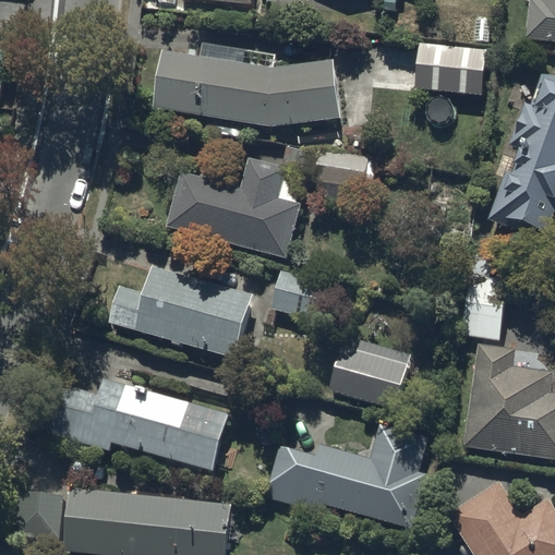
[(382,0),(382,10),(395,11),(396,0),(382,0)]
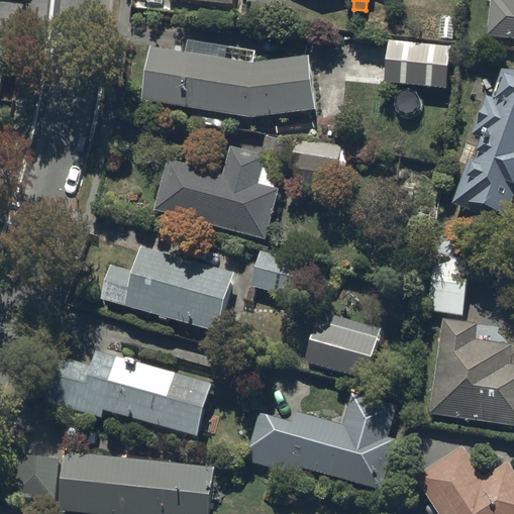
[(491,0),(486,35),(513,38),(513,0),(491,0)]
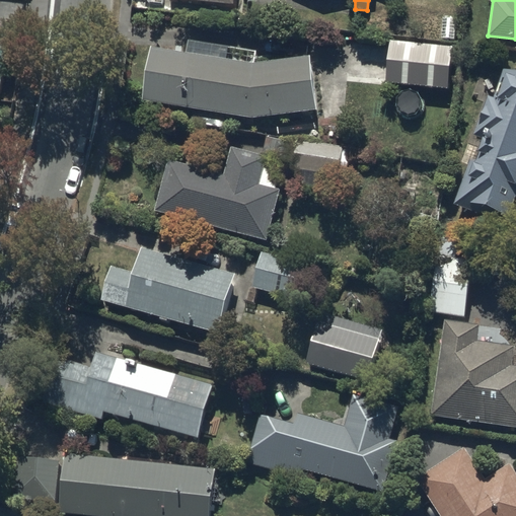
[(438,43),(345,35),(342,74),(435,81),(438,43)]
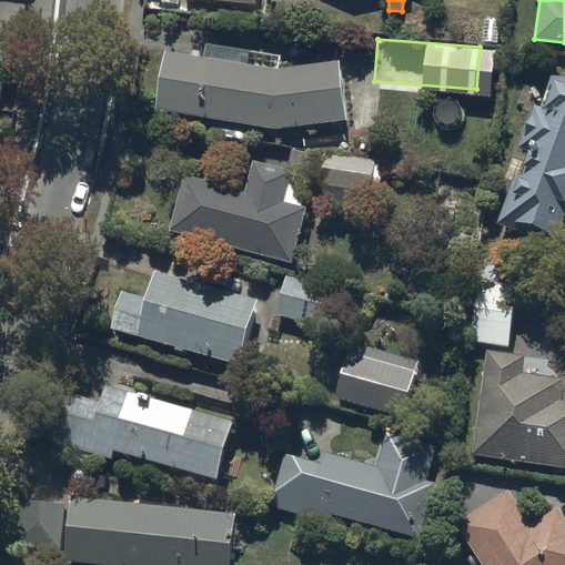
[(164,52),(154,109),(208,118),(205,131),(250,139),(252,127),(274,130),(347,120),(336,61),(279,68),(281,57),(207,44),(204,58),(164,52)]
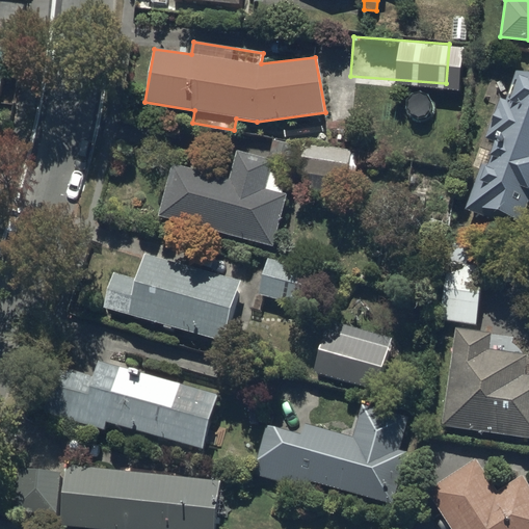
[(528,74),(517,70),(506,99),(500,97),(484,137),(496,141),(487,163),(483,162),(466,209),(482,215),(484,212),(520,226),(528,202),(528,74)]
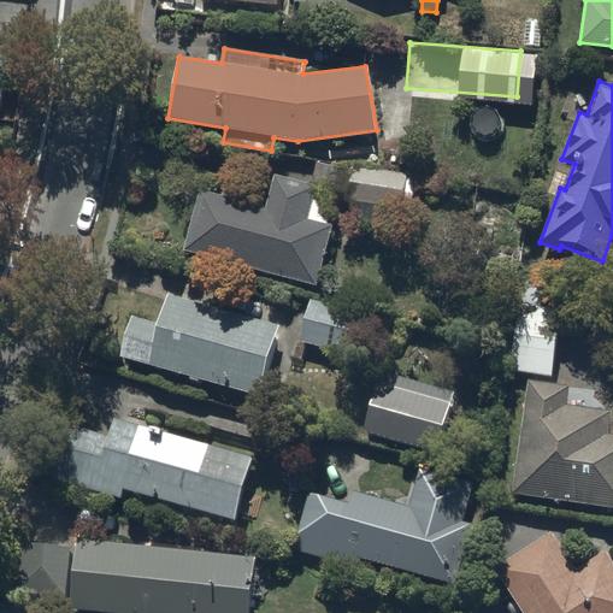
[(411,175),(349,166),(345,200),(406,208),(411,175)]
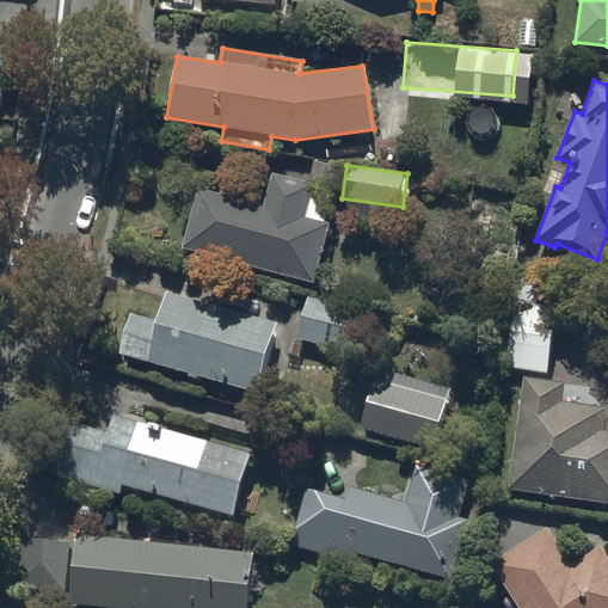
[(196,188),(180,249),(313,283),(329,227),(305,220),(313,186),(270,174),(262,206),(196,188)]
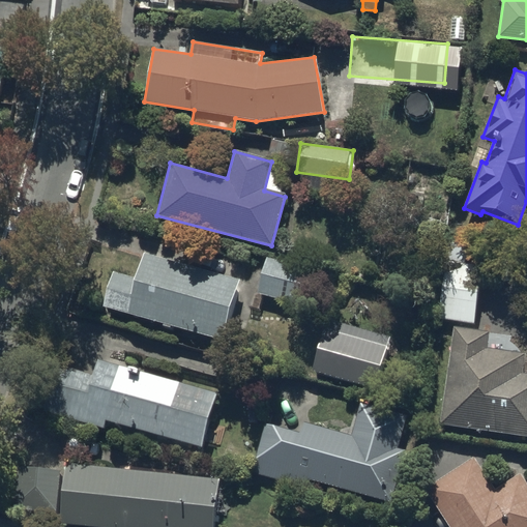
[(439,318),(473,322),(480,264),(468,263),(470,244),(448,241),(439,318)]
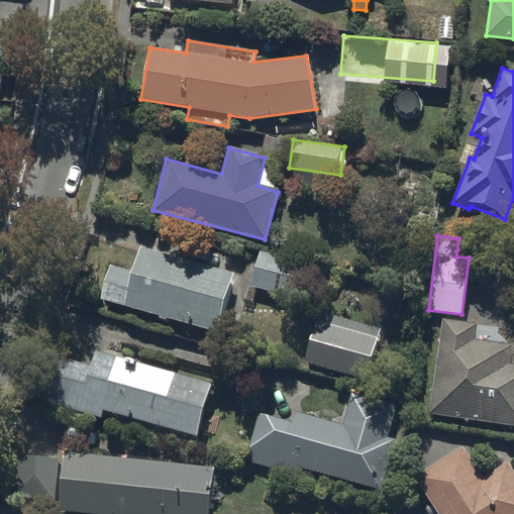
[(232,273),(139,245),(132,272),(110,266),(100,298),(215,331),(232,273)]
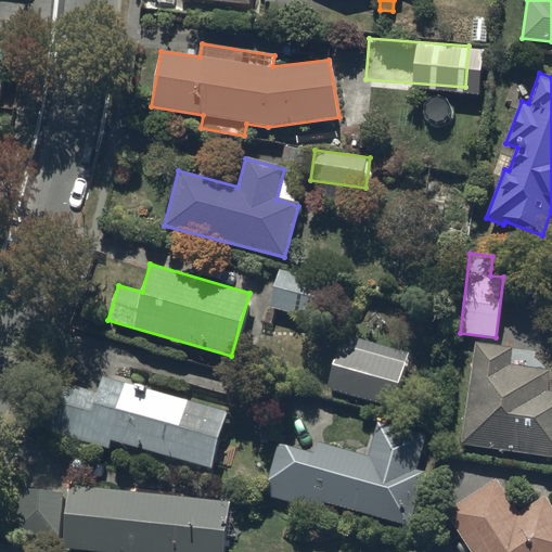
[(278,270),(268,306),(324,320),(333,284),(278,270)]
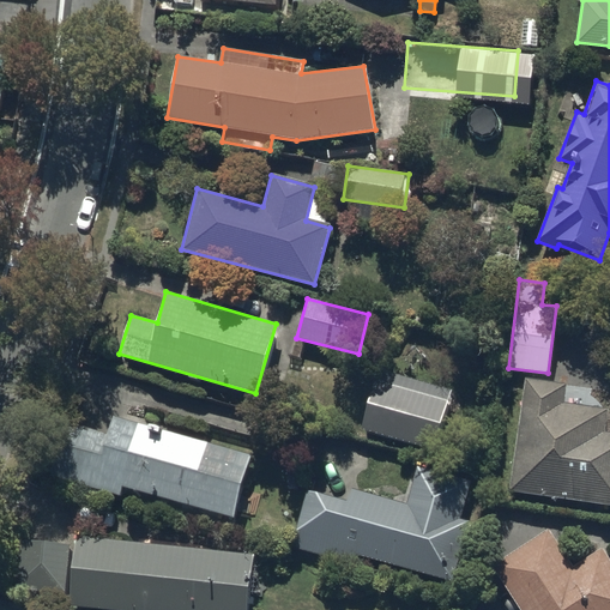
[(450,390),(378,368),(361,429),(433,450),(450,390)]
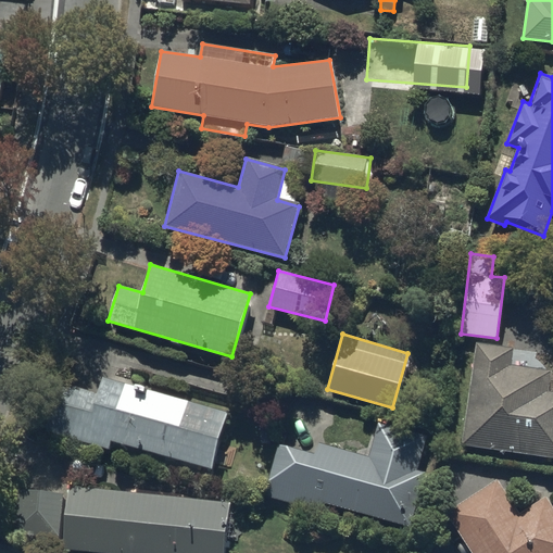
[(512,364),(514,349),(477,343),(463,443),(552,455),(552,399),(543,398),(547,368),(512,364)]
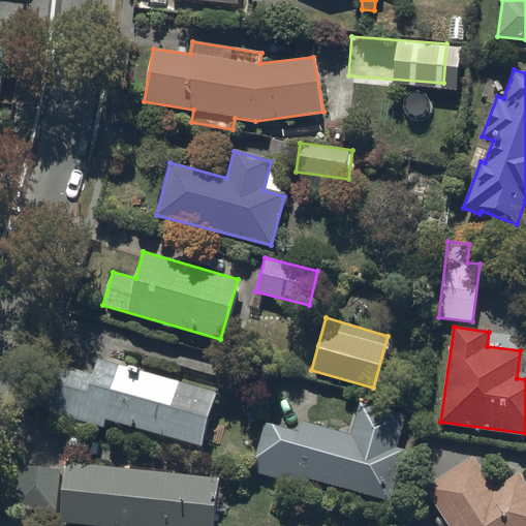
[(215,393),(97,358),(92,375),(59,366),(45,410),(102,427),(105,418),(199,445),(215,393)]
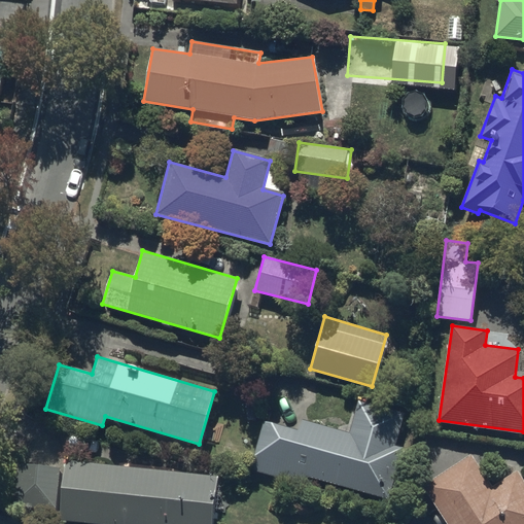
[(350,431),(301,420),(299,430),(263,421),(250,470),(297,482),(299,476),(387,497),(396,458),(388,456),(399,411),(357,400),(350,431)]
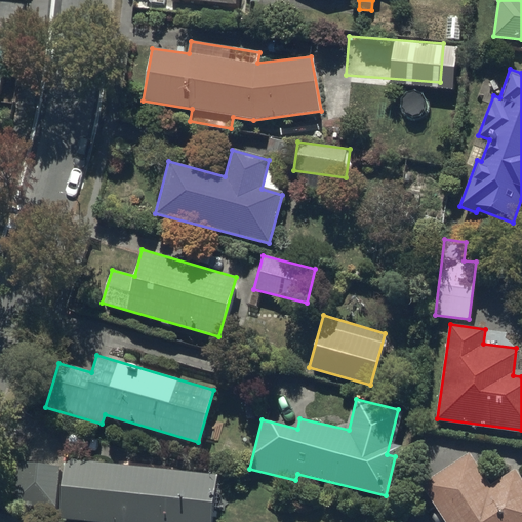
[(419,485),(444,521),(521,521),(521,481),(512,467),(488,484),(466,452),(419,485)]
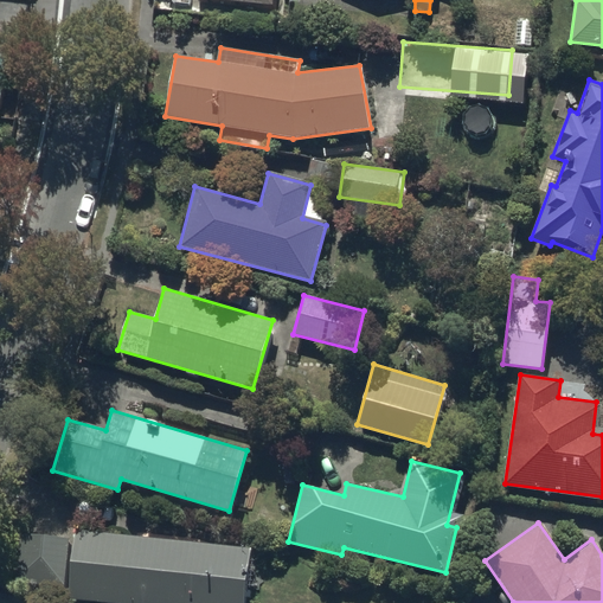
[(244,602),(250,546),(75,531),(69,602),(74,602),(244,602)]
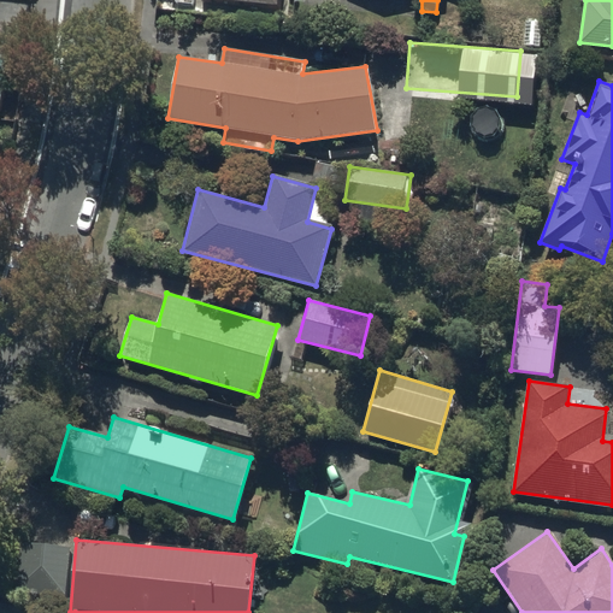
[(66,544),(21,544),(21,590),(66,590),(66,544)]
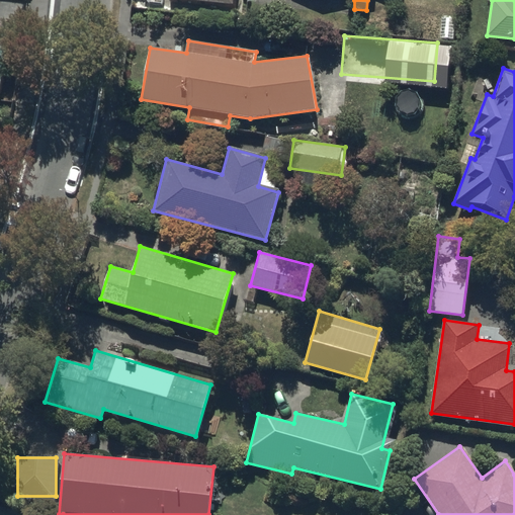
All buildings are outlined.
